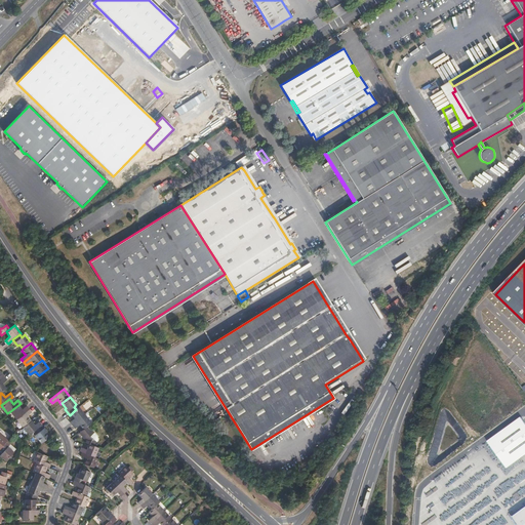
[(10,411),(16,419),(30,409),(27,406),(22,410),(18,405),(10,411)]
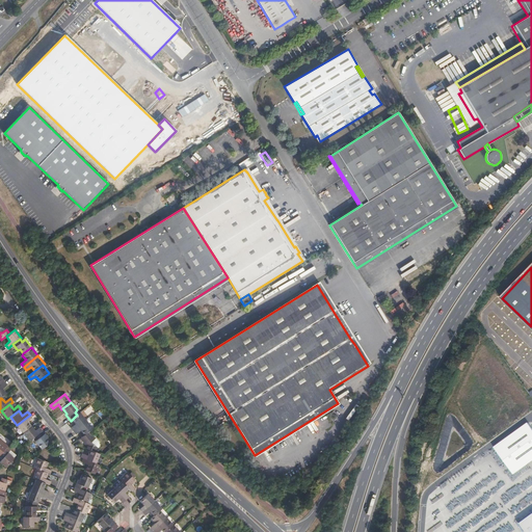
[(80,413),(77,415),(72,420),(75,424),(71,428),(74,431),(86,421),(80,413)]
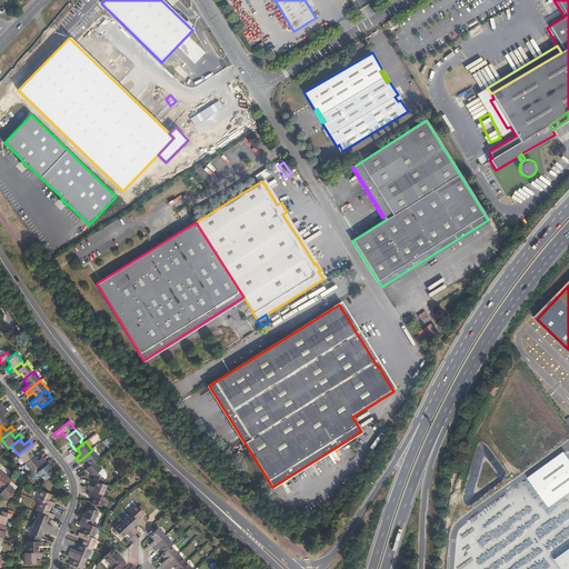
[(18,455),(25,463),(33,456),(29,451),(35,447),(32,443),(18,455)]
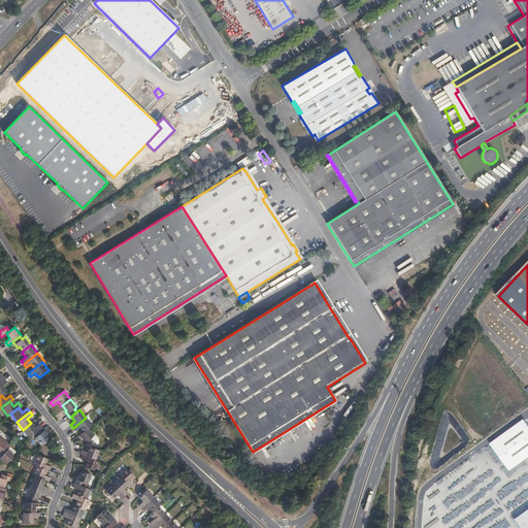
[(92,426),(86,418),(73,428),(75,431),(80,428),(84,432),(88,429),(92,426)]
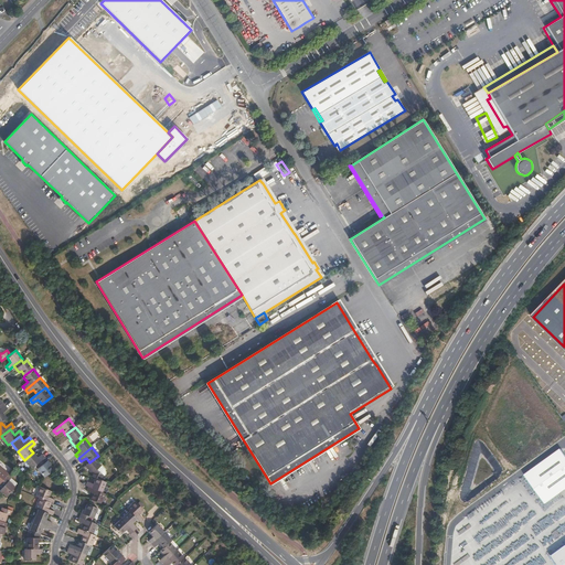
[(524,476),(545,503),(564,489),(564,455),(562,450),(524,476)]
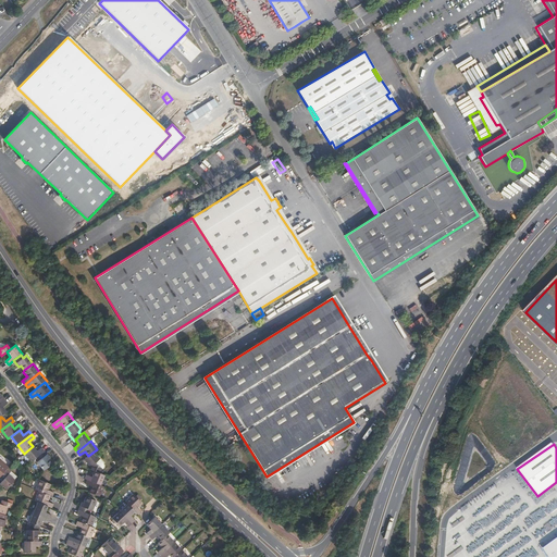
[(24,454),(31,461),(40,454),(45,452),(41,447),(37,452),(33,446),(24,454)]
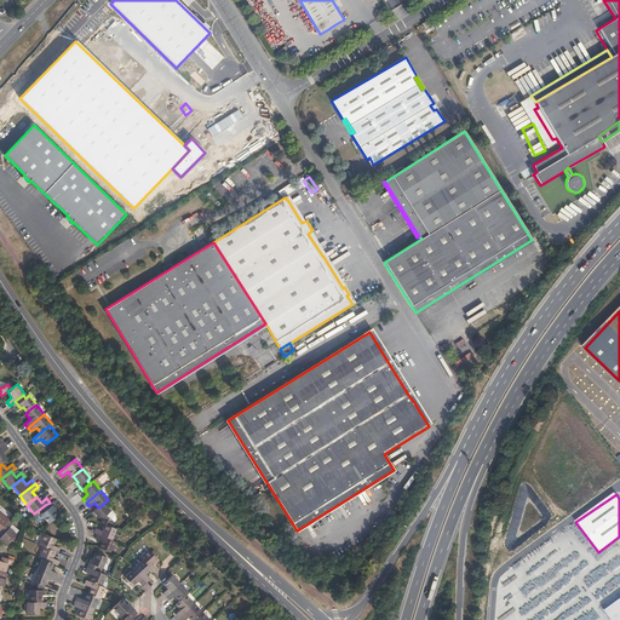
[(41,515),(49,524),(58,516),(53,511),(56,509),(50,503),(45,505),(47,509),(41,515)]
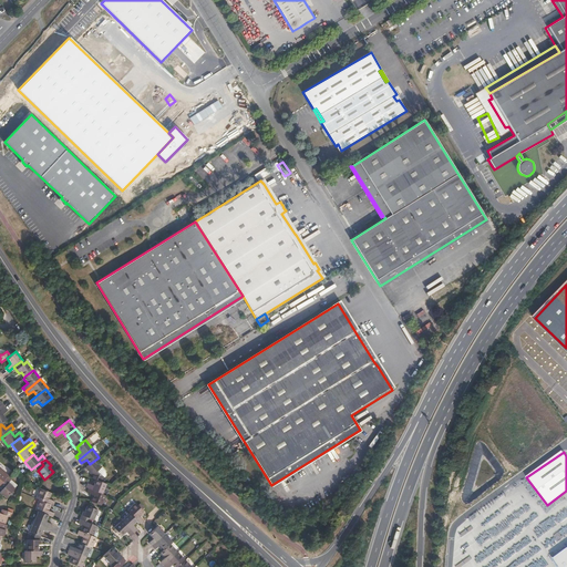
[(90,464),(85,467),(88,471),(90,473),(92,475),(92,478),(95,480),(102,482),(104,477),(99,475),(96,472),(101,468),(94,461),(90,464)]
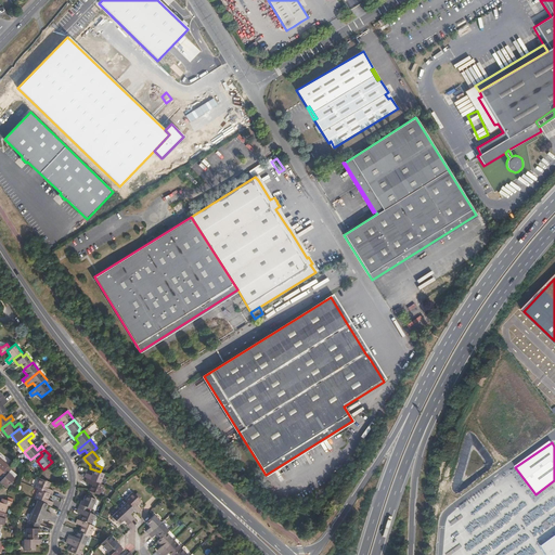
[(100,457),(99,459),(94,462),(97,465),(102,467),(103,467),(104,464),(103,461),(100,457)]
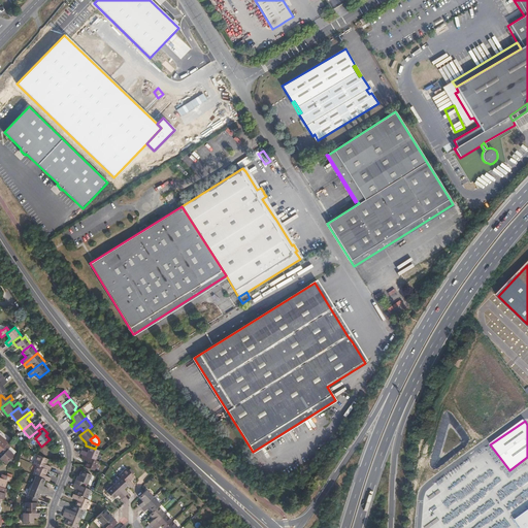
[(0,458),(0,459),(6,464),(13,455),(7,450),(9,448),(6,444),(0,452),(0,453),(2,456),(0,458)]
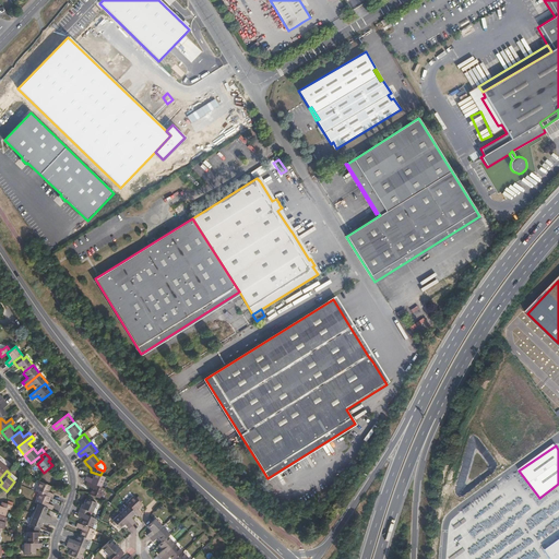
[(100,487),(105,477),(100,475),(94,473),(92,478),(86,476),(84,480),(87,482),(100,487)]
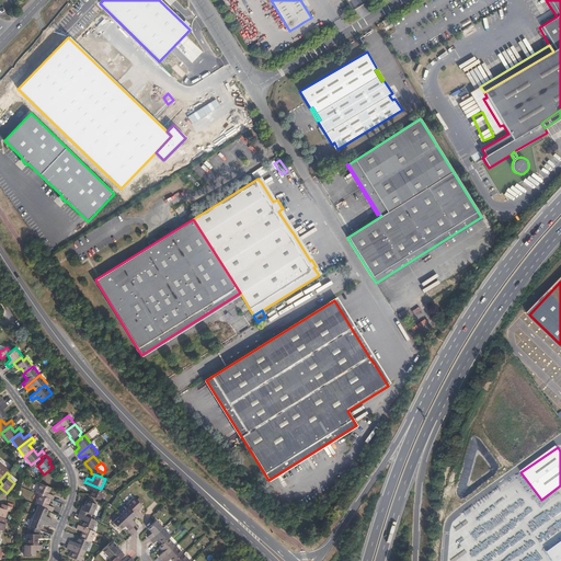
[(39,483),(35,493),(38,494),(49,499),(52,500),(53,495),(47,493),(49,488),(39,483)]
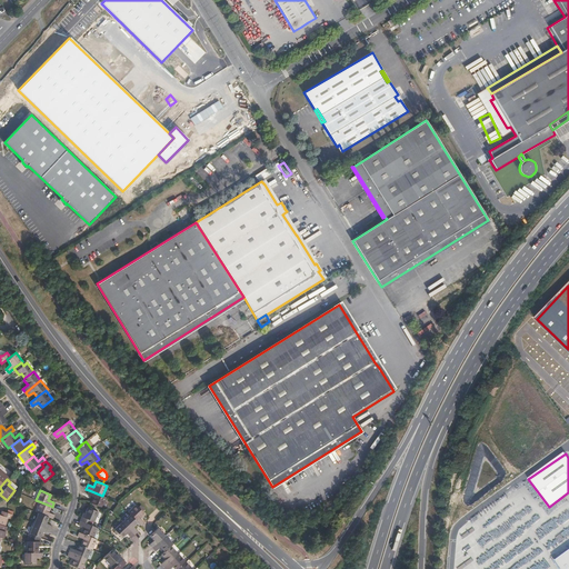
[(89,490),(87,495),(92,497),(90,502),(102,508),(107,498),(102,496),(89,490)]
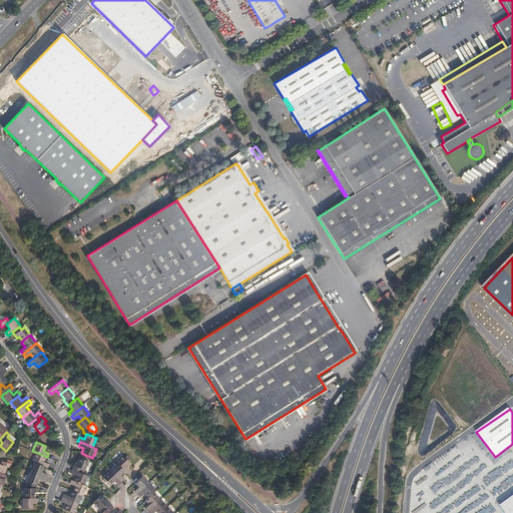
[(45,456),(35,452),(31,461),(34,463),(44,467),(46,467),(48,464),(43,462),(45,456)]
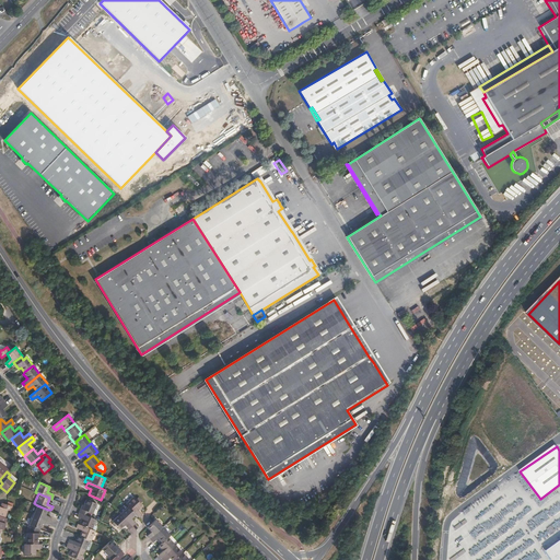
[(139,518),(142,515),(138,510),(142,506),(139,502),(135,498),(127,505),(128,506),(136,514),(139,518)]
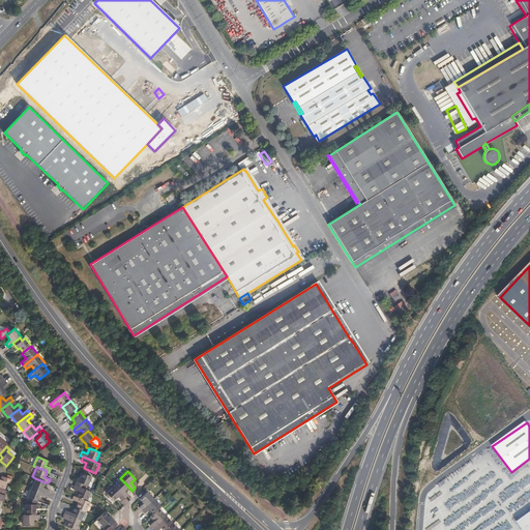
[(78,478),(75,486),(83,489),(84,484),(87,487),(91,477),(82,473),(79,478),(78,478)]
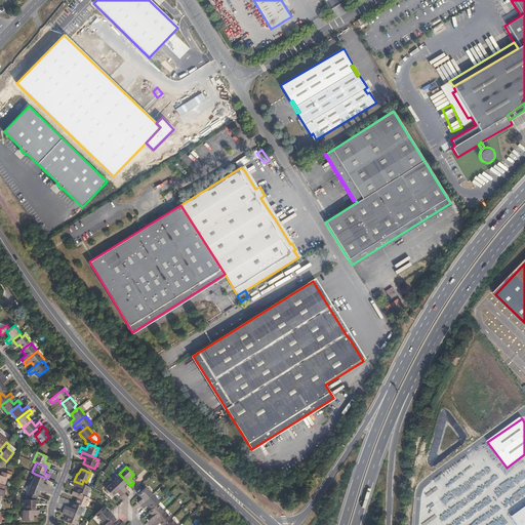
[(12,475),(5,473),(1,472),(0,476),(0,475),(0,483),(5,485),(7,478),(10,479),(12,475)]
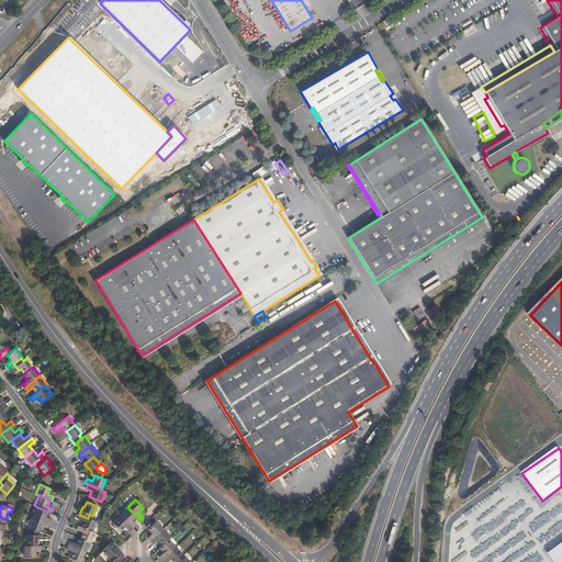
[(37,507),(33,517),(49,524),(52,519),(46,517),(48,512),(37,507)]
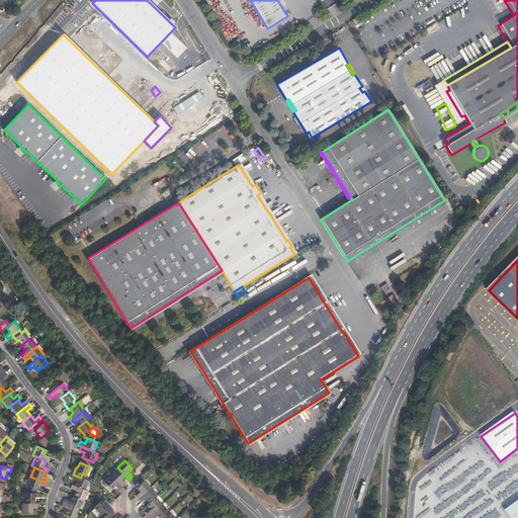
[(123,486),(125,485),(121,480),(125,476),(118,468),(111,476),(122,487),(123,486)]
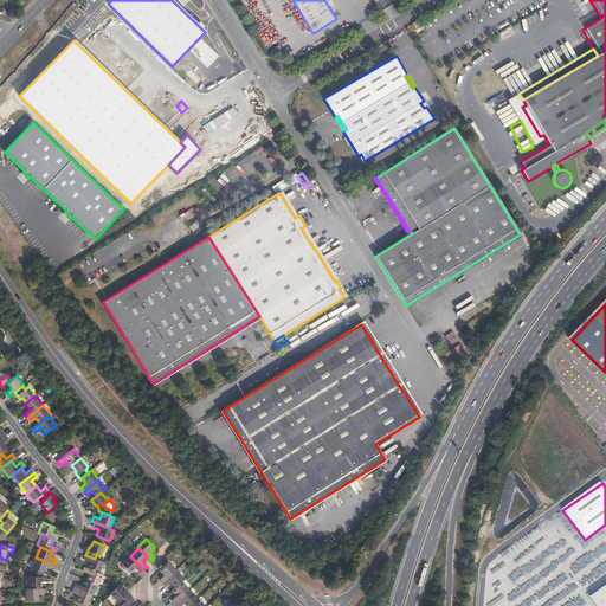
[(85,555),(83,560),(89,562),(86,568),(100,574),(104,562),(95,559),(85,555)]
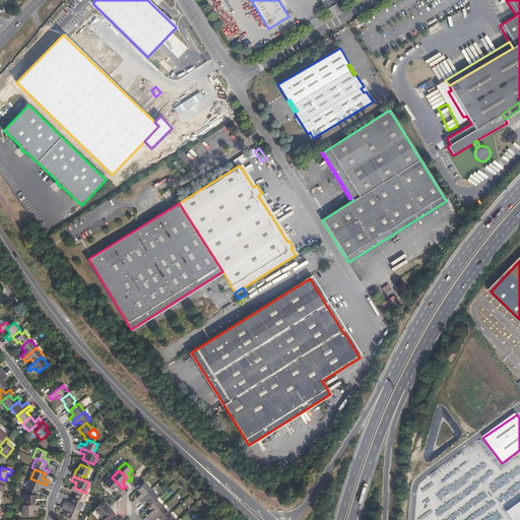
[(121,491),(123,489),(112,477),(105,484),(111,492),(116,488),(120,492),(121,491)]
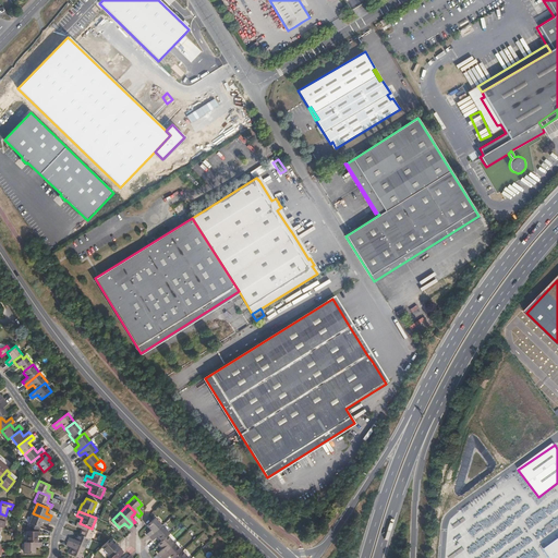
[(49,520),(33,513),(29,523),(32,524),(39,528),(41,522),(48,524),(49,520)]
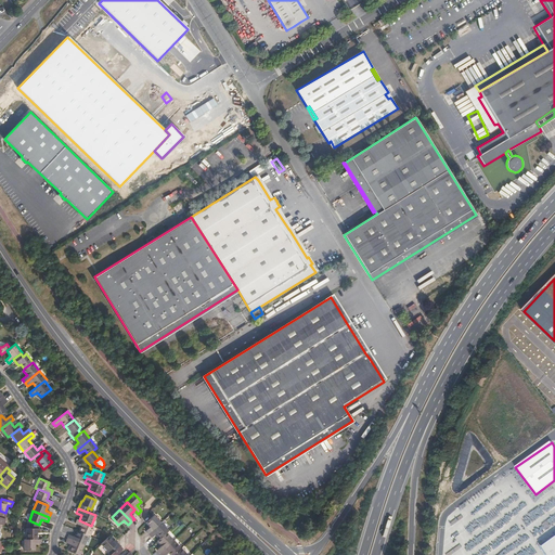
[(149,534),(162,523),(154,515),(152,517),(145,523),(150,527),(145,531),(146,533),(149,534)]
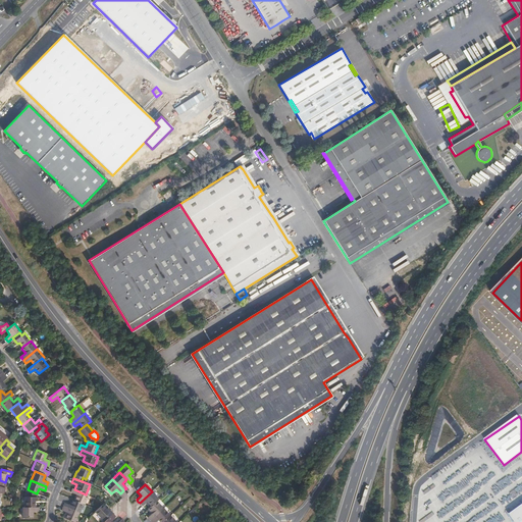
[(74,489),(72,488),(70,492),(76,494),(73,500),(84,504),(85,505),(89,496),(86,494),(74,489)]
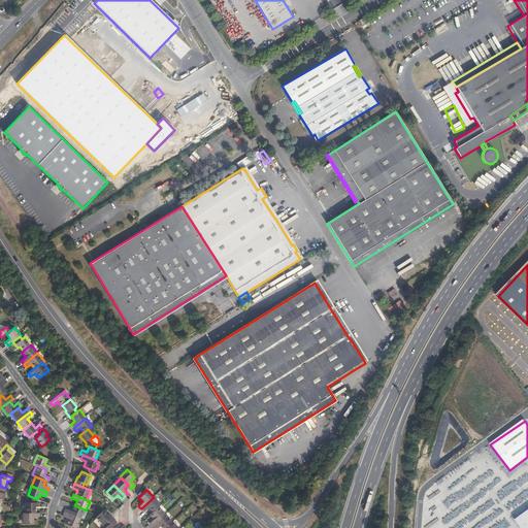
[(37,499),(30,496),(29,499),(29,502),(25,502),(25,513),(35,513),(35,507),(37,506),(37,499)]
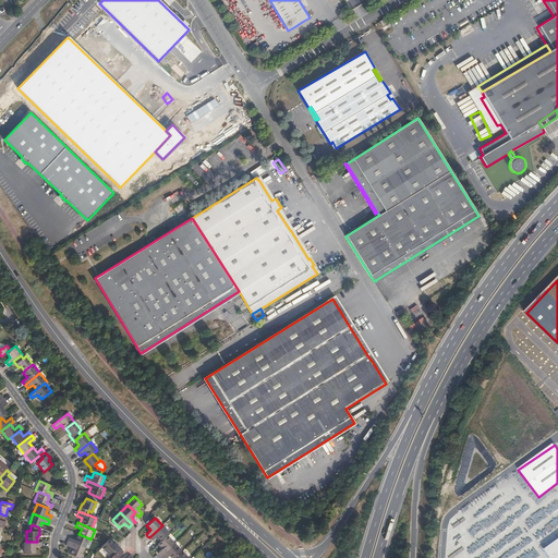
[(161,541),(168,535),(169,533),(162,525),(149,537),(150,540),(153,541),(157,536),(161,541)]
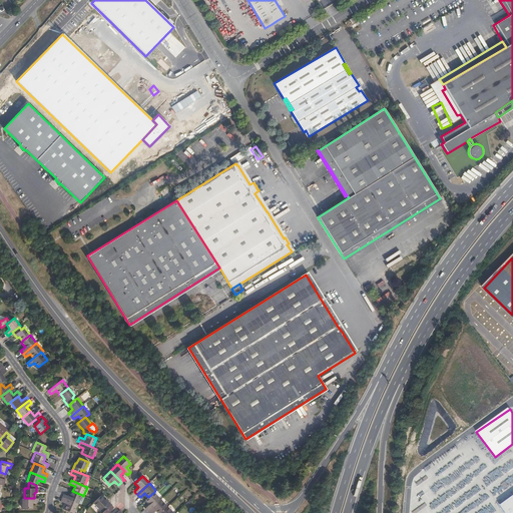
[(72,491),(71,491),(69,496),(64,494),(62,498),(78,504),(82,495),(72,491)]
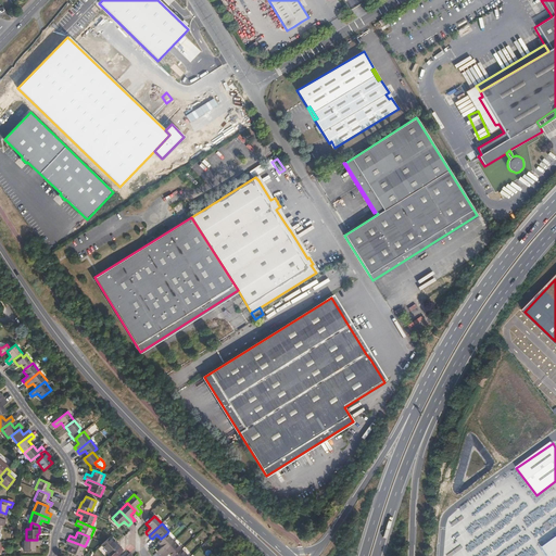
[(161,554),(174,541),(167,533),(161,539),(158,542),(162,546),(158,551),(161,554)]
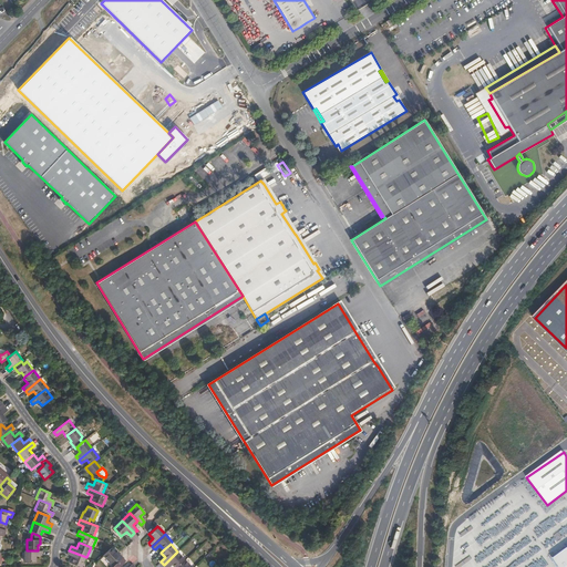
[(113,562),(116,564),(123,558),(121,556),(120,554),(117,552),(115,553),(111,548),(105,554),(103,556),(111,564),(113,562)]
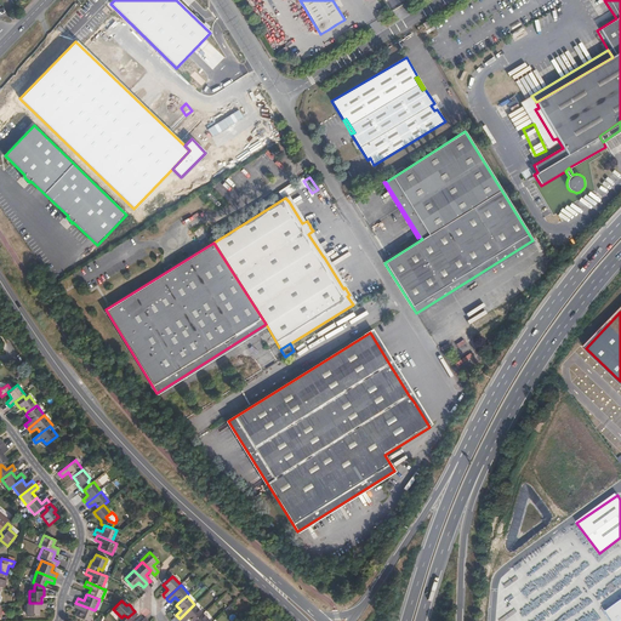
[(620,620),(620,600),(607,611),(611,620),(620,620)]
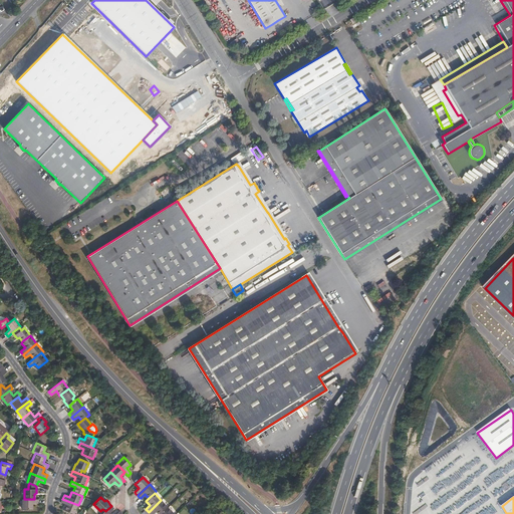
[(34,499),(24,499),(22,499),(22,509),(32,509),(32,504),(38,504),(38,499),(34,499)]
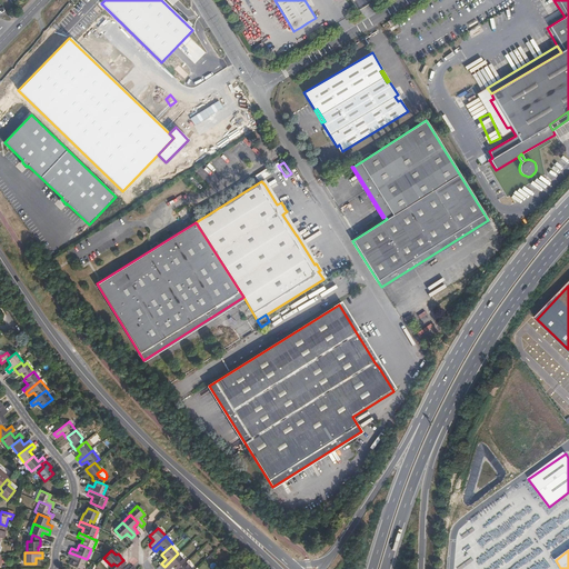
[(80,568),(82,568),(87,559),(69,552),(67,557),(73,559),(70,565),(80,568)]
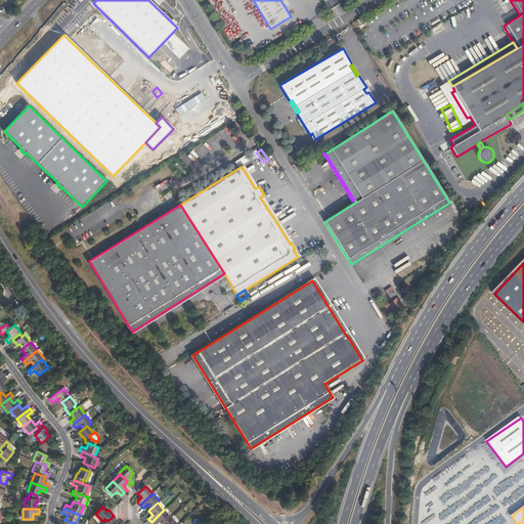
[(161,523),(164,523),(171,518),(164,510),(151,522),(153,523),(155,523),(159,521),(161,523)]
